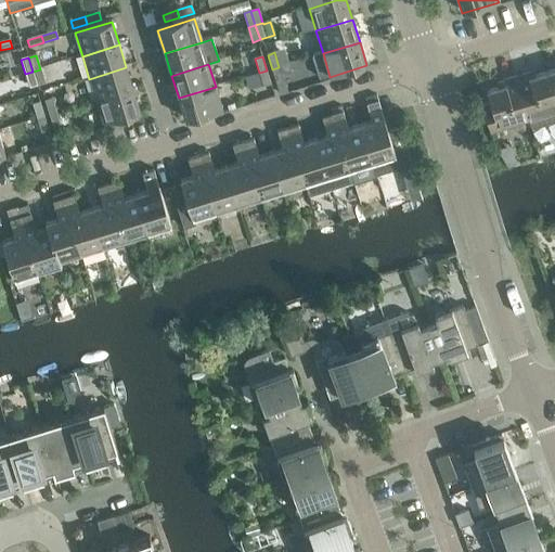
[(89,79),(97,101),(133,90),(126,67),(89,79)]
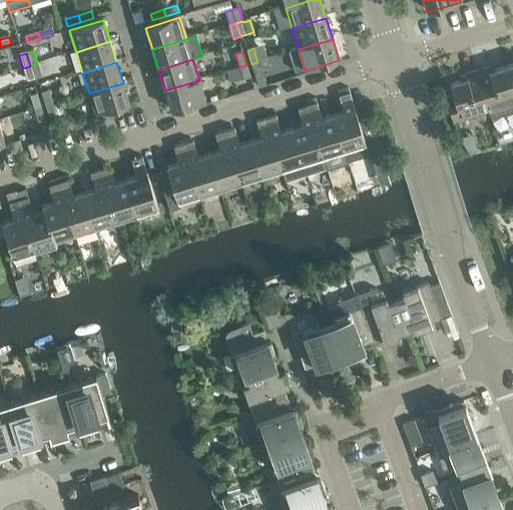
[(258,62),(251,64),(255,77),(262,75),(258,62)]
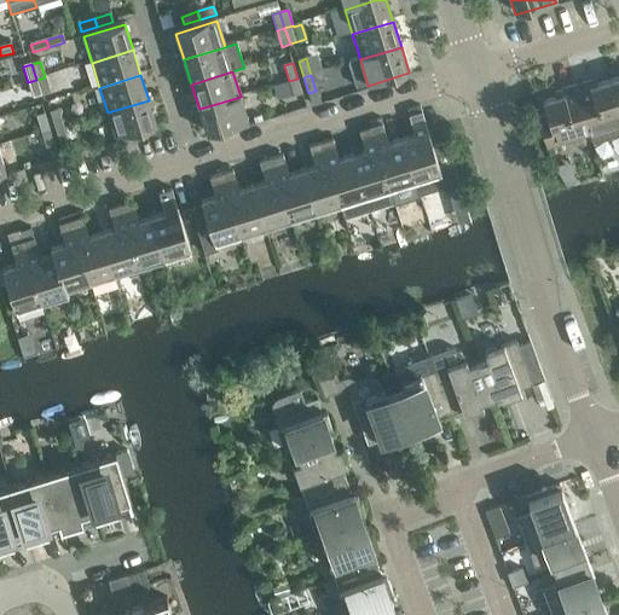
[(45,77),(36,80),(41,96),(50,93),(45,77)]
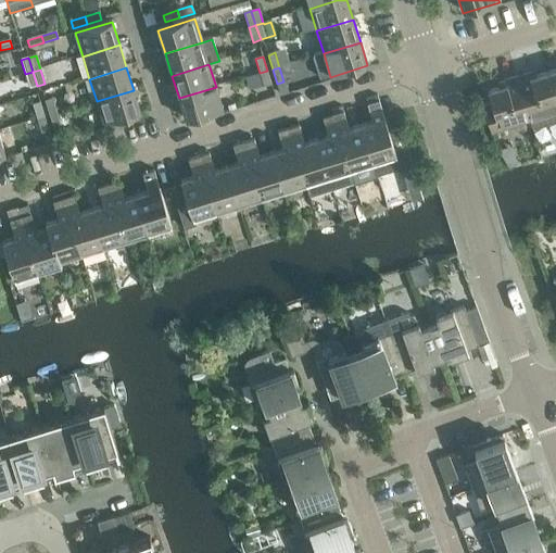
[(267,71),(260,73),(264,87),(272,85),(267,71)]
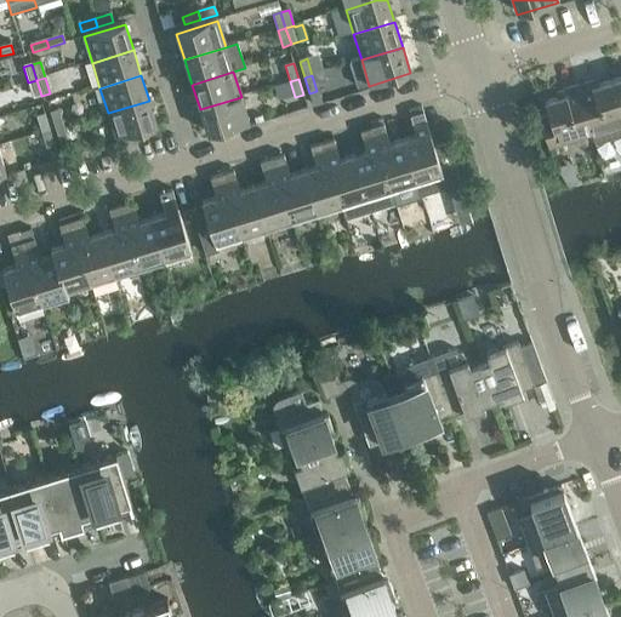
[(36,80),(28,83),(33,98),(41,96),(36,80)]
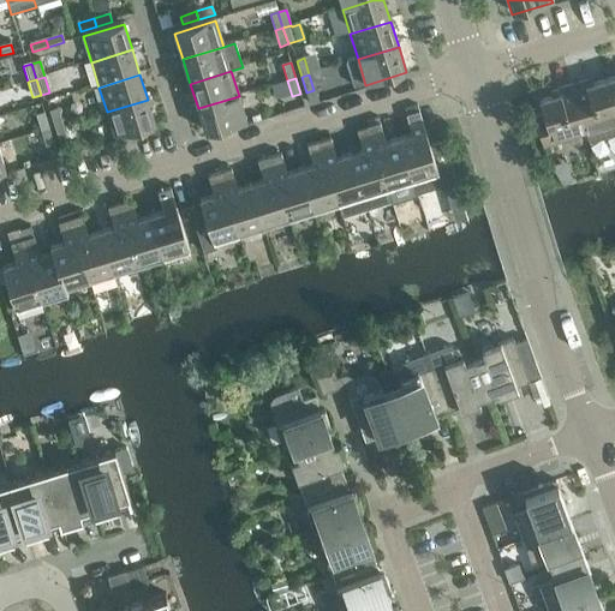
[(571,87),(586,135),(589,145),(614,137),(614,111),(605,82),(587,88),(586,82),(571,87)]
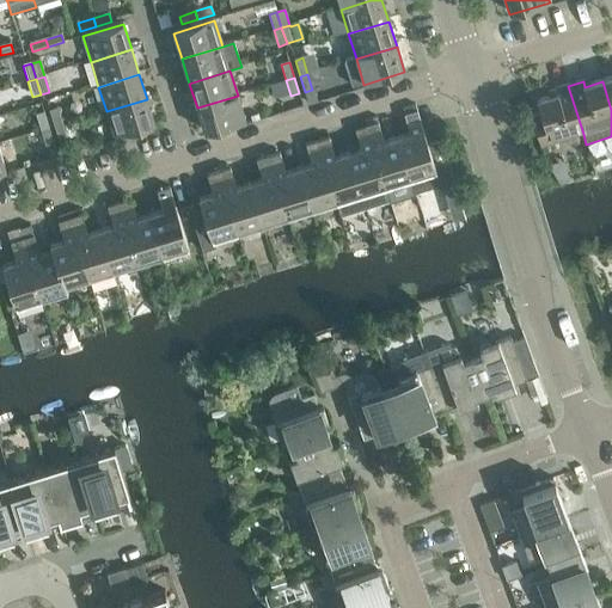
[(540,147),(550,145),(583,134),(568,86),(554,91),(556,97),(537,103),(540,116),(532,118),(540,147)]
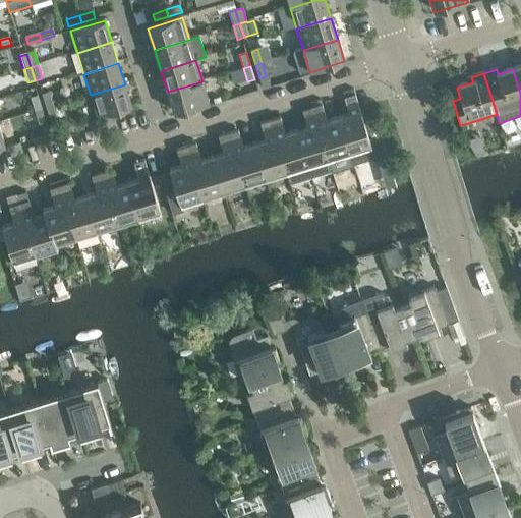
[(203,81),(168,92),(174,114),(209,103),(203,81)]
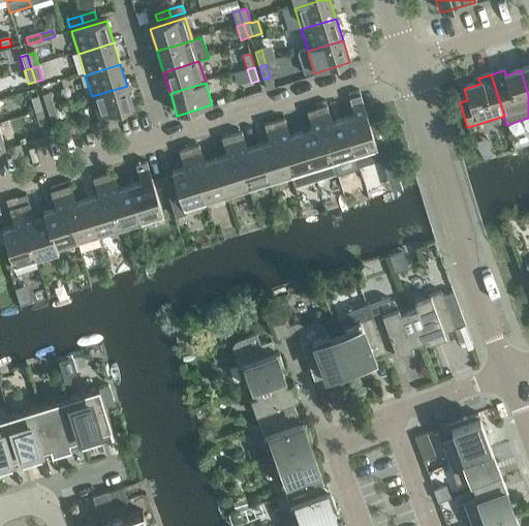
[(127,86),(92,96),(98,119),(133,107),(127,86)]
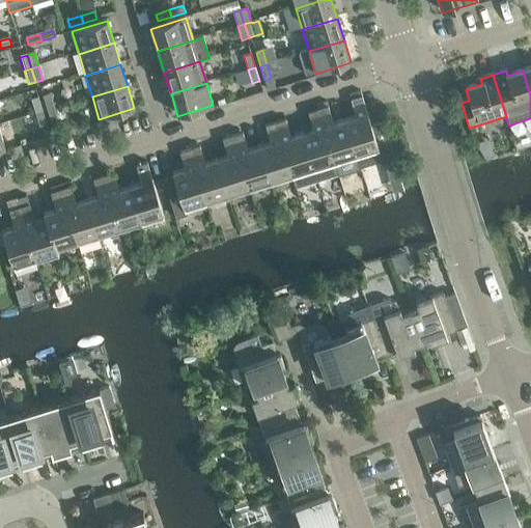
[(43,96),(47,111),(54,109),(50,94),(43,96)]
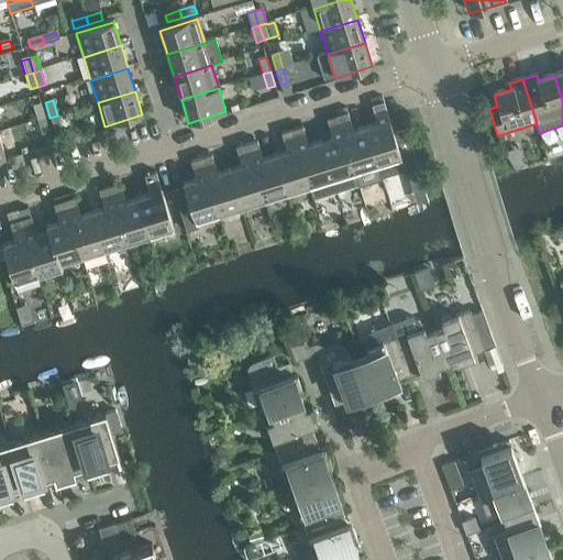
[(365,129),(378,169),(382,179),(418,168),(406,131),(394,134),(384,103),(372,107),(377,124),(365,129)]
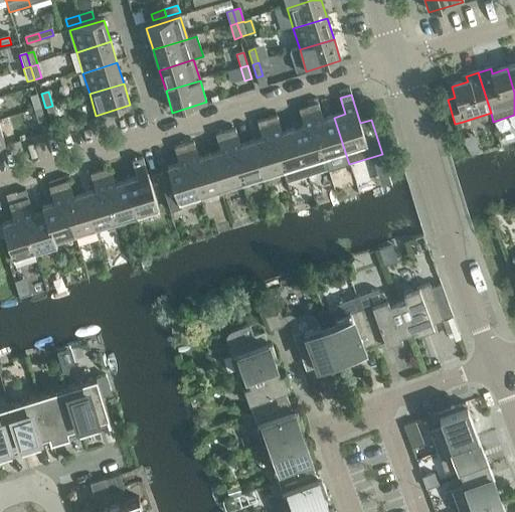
[(30,98),(34,111),(41,109),(37,96),(30,98)]
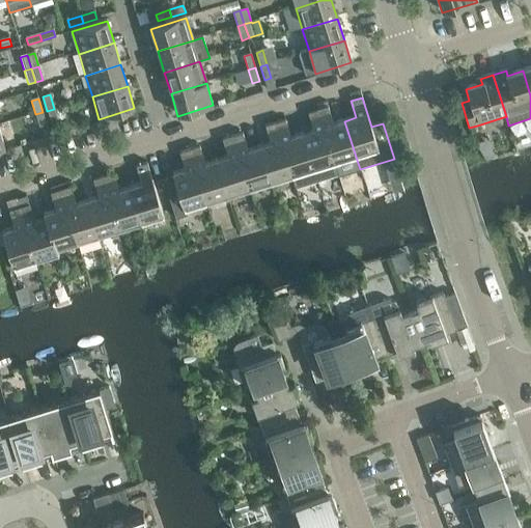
[(328,108),(318,111),(335,166),(357,160),(344,121),(333,124),(328,108)]
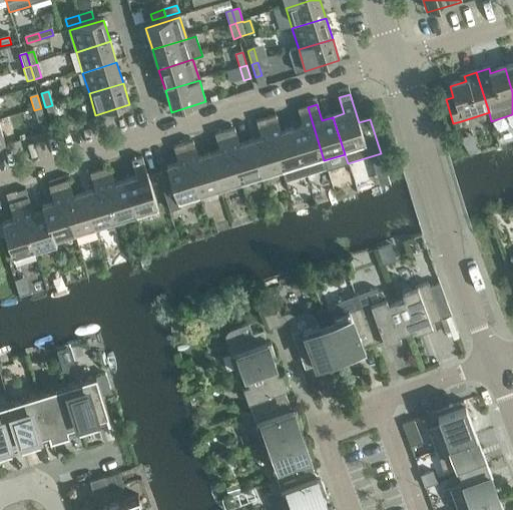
[(52,105),(45,107),(49,120),(56,118),(52,105)]
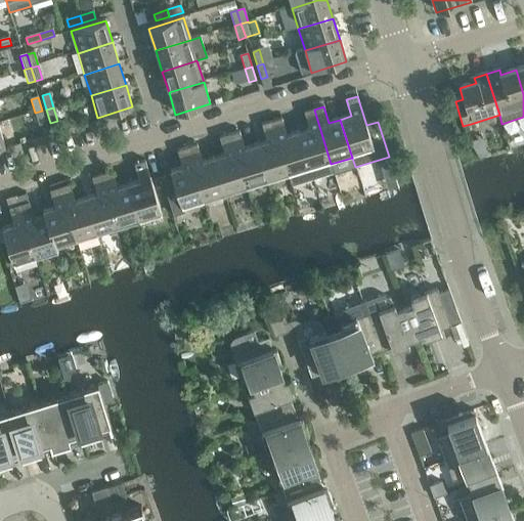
[(309,129),(298,132),(312,180),(334,173),(331,164),(314,110),(304,113),(309,129)]
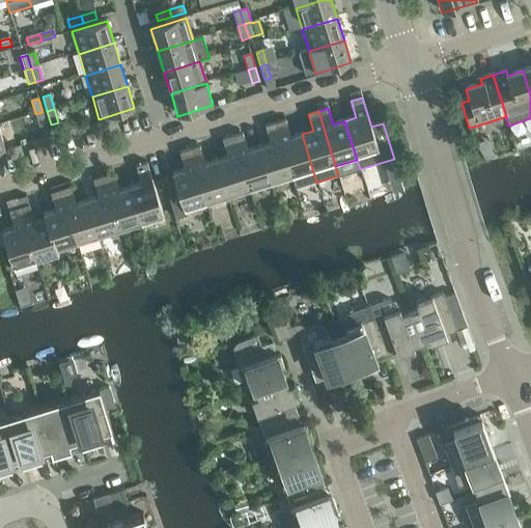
[(43,112),(35,114),(39,128),(47,126),(43,112)]
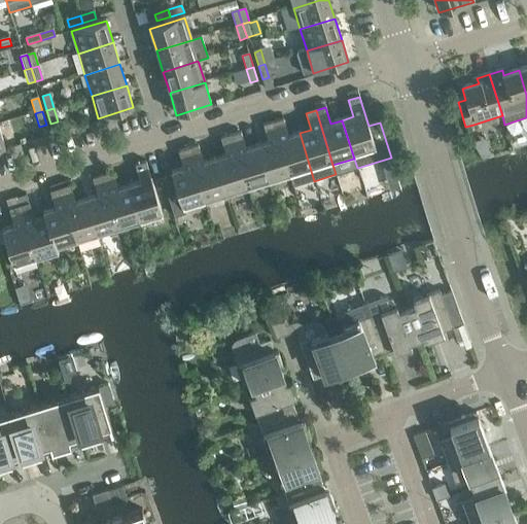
[(273,124),(290,178),(293,187),(314,181),(300,133),(288,137),(283,120),(273,124)]
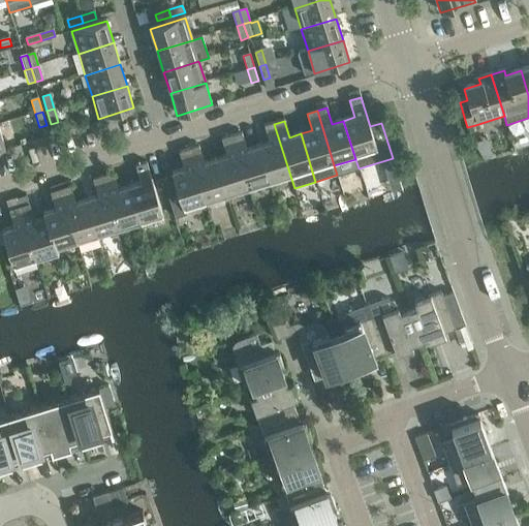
[(270,144),(258,147),(270,185),(291,179),(274,124),(265,127),(270,144)]
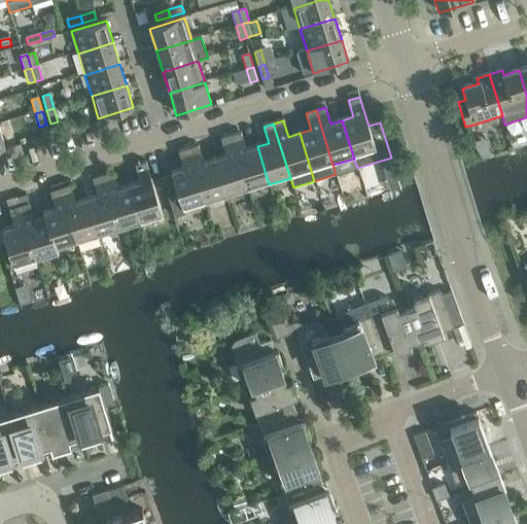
[(241,134),(231,137),(248,191),(269,184),(257,146),(246,150),(241,134)]
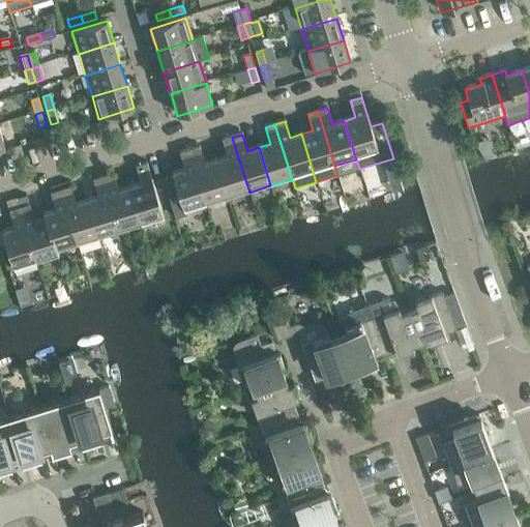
[(227,157),(215,160),(228,199),(249,193),(232,138),(222,141),(227,157)]
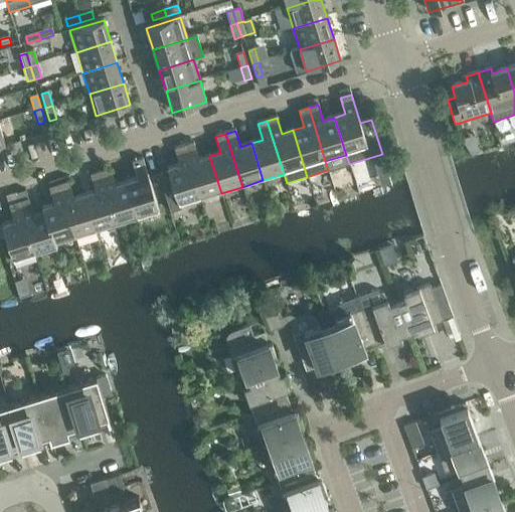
[(194,143),(184,146),(200,200),(221,193),(209,156),(199,160),(194,143)]
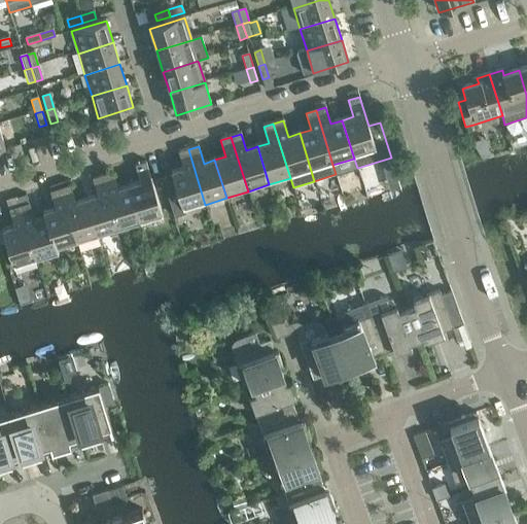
[(205,205),(188,149),(178,152),(183,170),(171,173),(172,177),(163,180),(174,218),(185,215),(184,211),(205,205)]
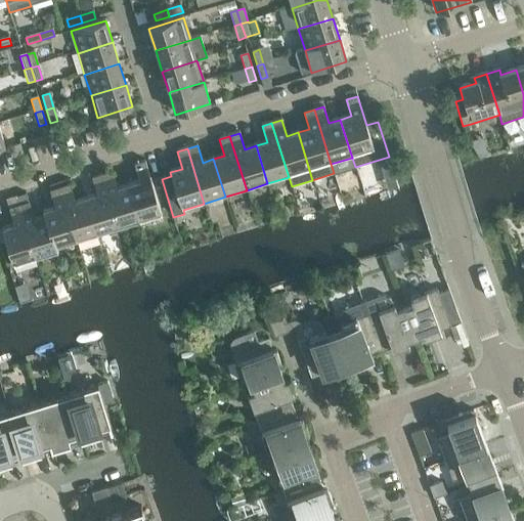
[(139,182),(128,185),(140,223),(162,216),(145,162),(134,166),(139,182)]
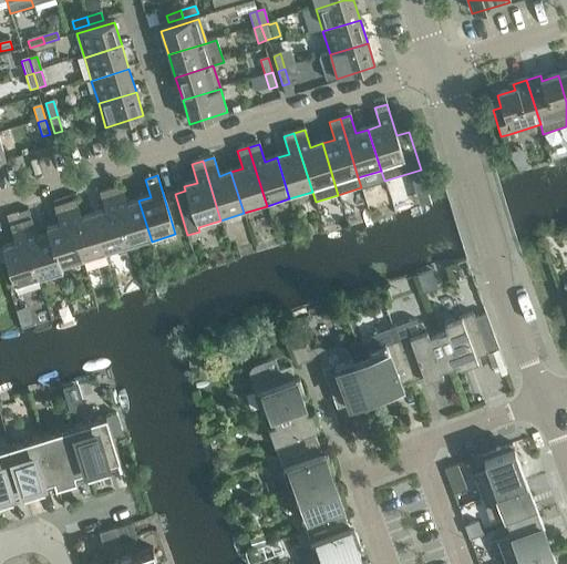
[(121,186),(110,190),(129,248),(152,242),(138,201),(126,204),(121,186)]
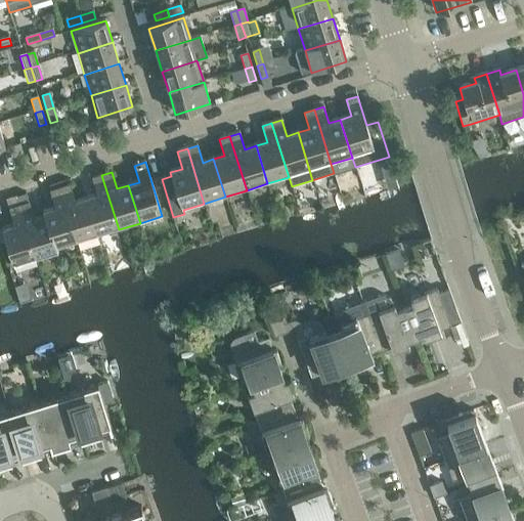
[(97,194),(86,199),(97,236),(119,229),(101,175),(92,178),(97,194)]
